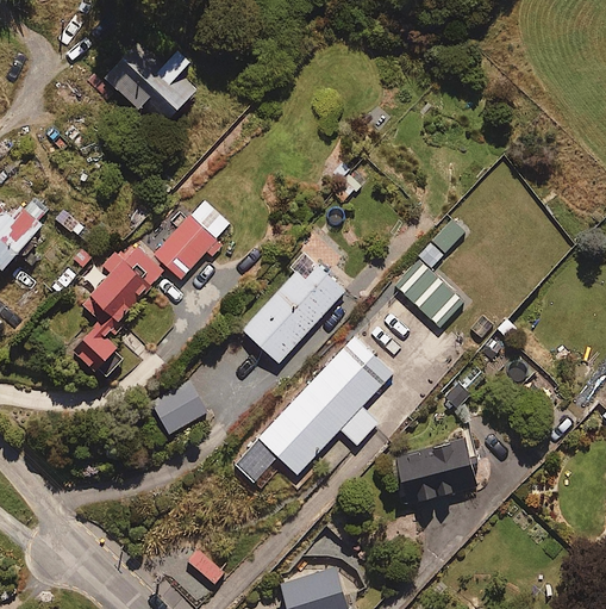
[(166,66),(138,42),(106,80),(163,130),(197,92),(180,76),(191,63),(177,51),(166,66)]
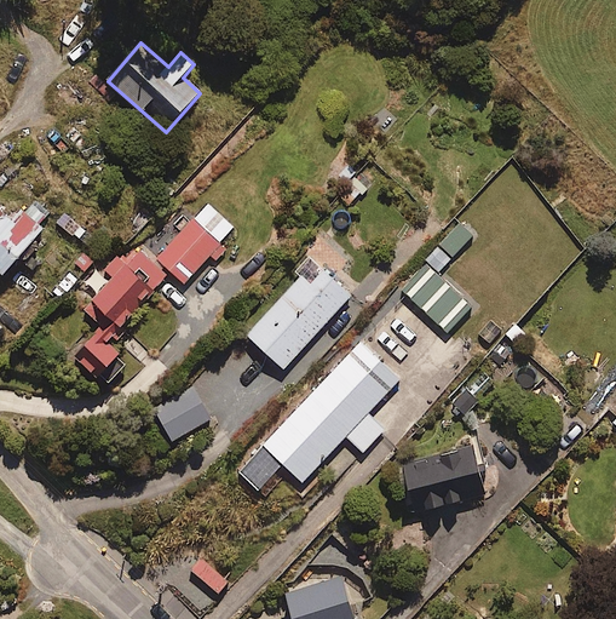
[(234,229),(206,202),(155,257),(183,284),(234,229)]
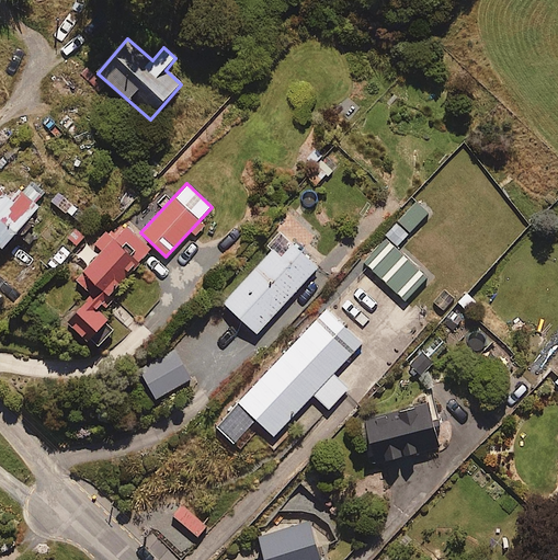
[(18,189),(11,197),(0,189),(0,247),(3,250),(38,207),(34,204),(41,196),(29,185),(22,193),(18,189)]
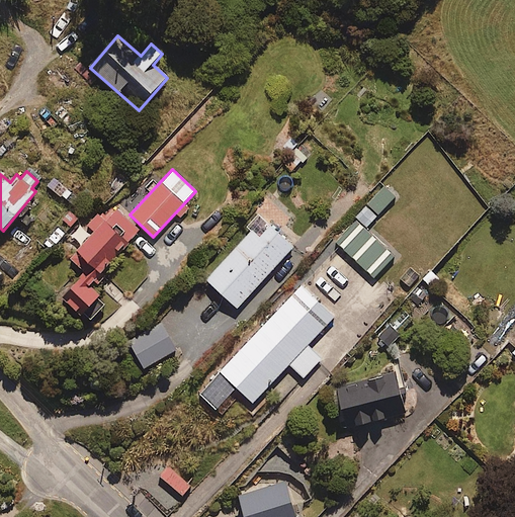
[(58,182),(52,191),(72,205),(78,196),(58,182)]
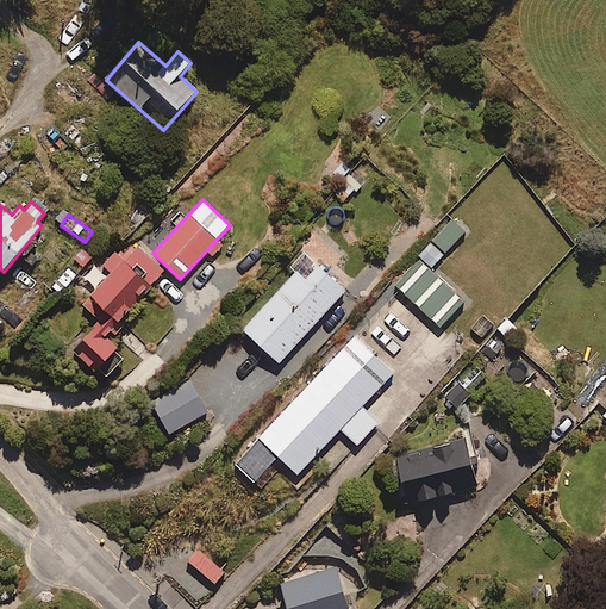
[(463,232),(448,218),(414,253),(430,267),(463,232)]
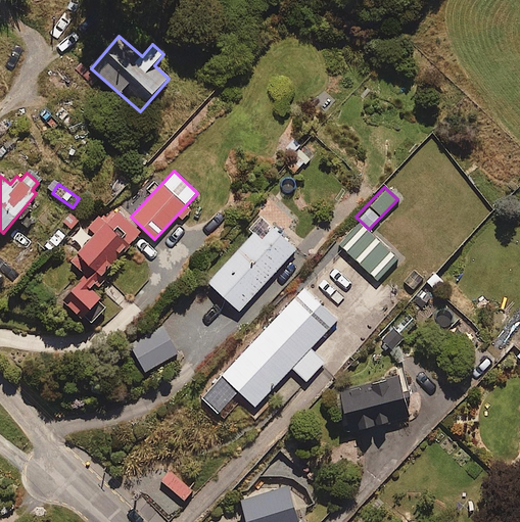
[(103,300),(94,292),(112,272),(107,268),(140,232),(109,204),(88,228),(94,234),(69,261),(86,276),(62,300),(84,321),(103,300)]
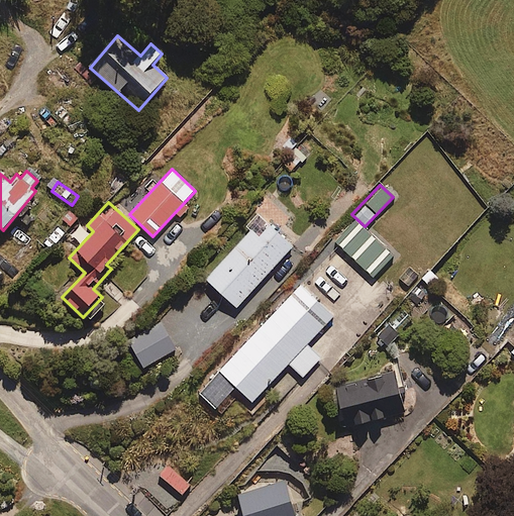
[(59,217),(62,220),(41,242),(50,249),(79,218),(68,208),(59,217)]
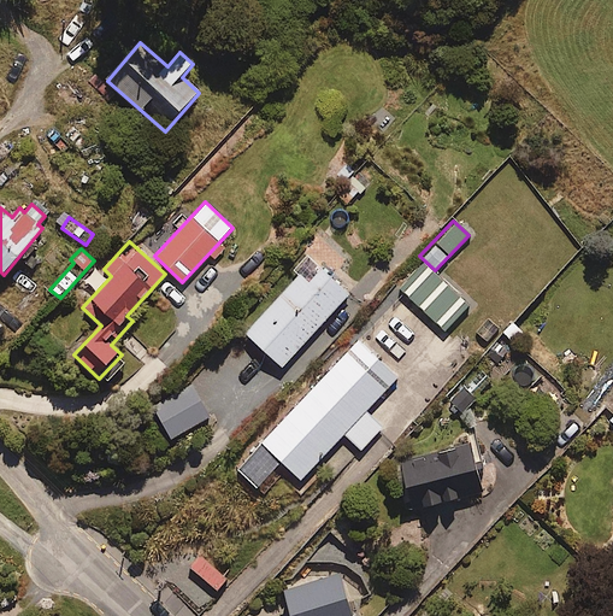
[(349,294),(306,256),(293,270),(296,274),(243,333),(282,368),(349,294)]
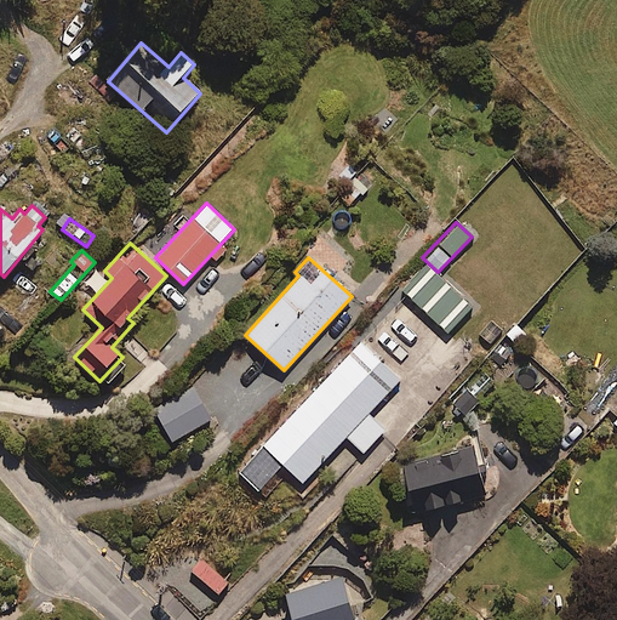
[(473,307),(424,261),(400,288),(447,333),(473,307)]
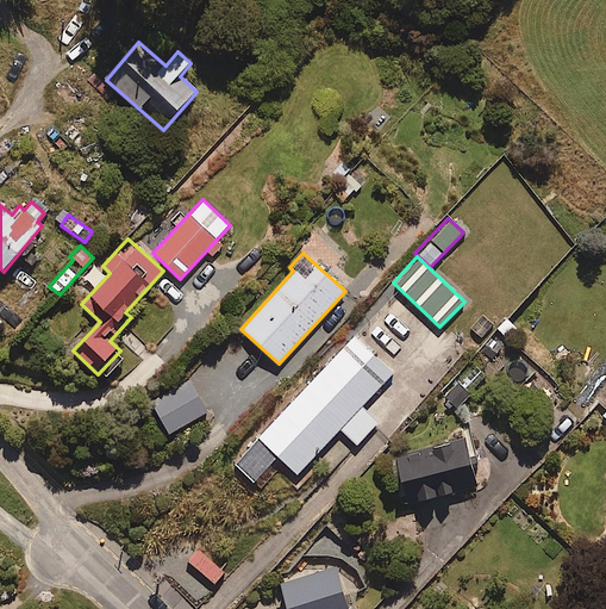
[(393,372),(354,336),(235,465),(261,489),(285,464),(298,476),(339,430),(356,446),(376,423),(360,408),(393,372)]
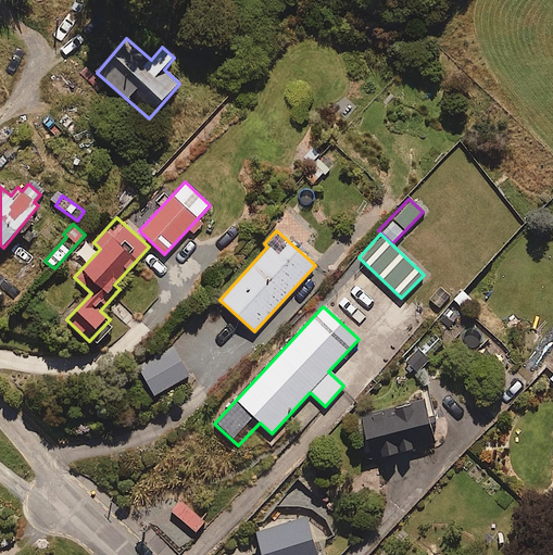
[(429,332),(404,362),(416,373),(441,343),(429,332)]
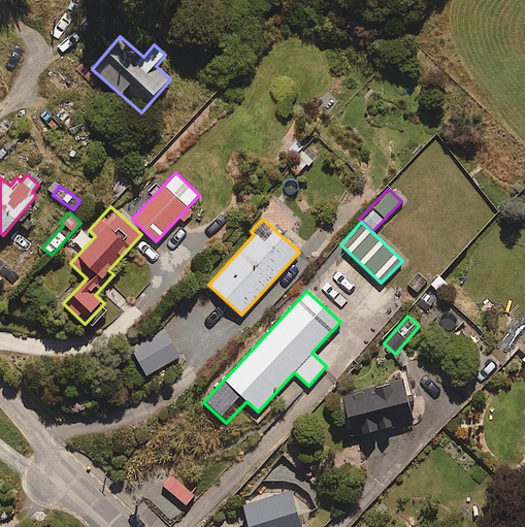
[(178,357),(161,330),(130,349),(148,376),(178,357)]
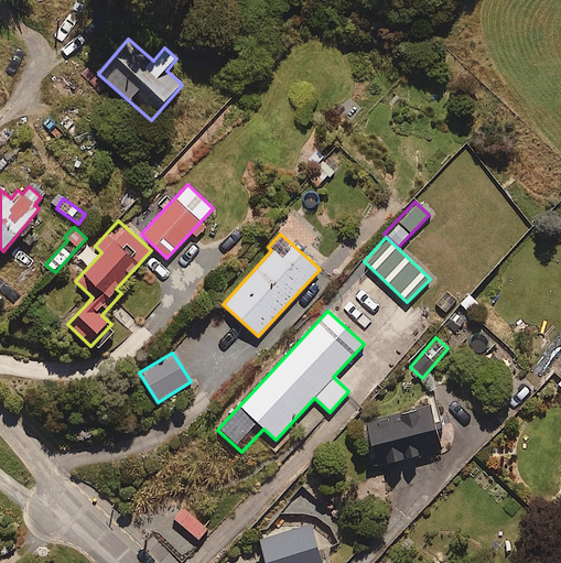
[(431,405),(377,418),(379,425),(363,430),(370,463),(386,459),(387,467),(420,459),(419,453),(441,448),(431,405)]
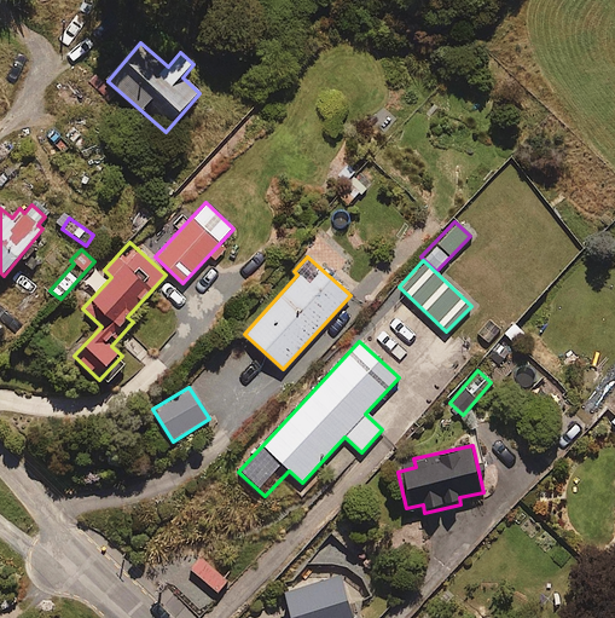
[(353,617),(340,575),(284,590),(293,617),(353,617)]
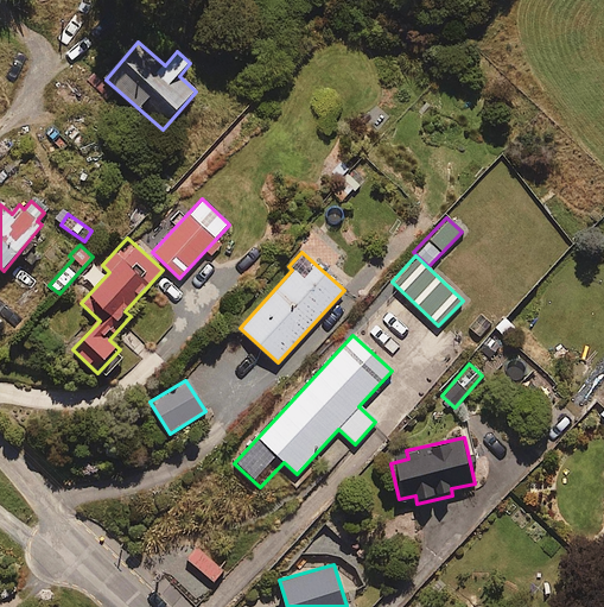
All buildings are outlined.
